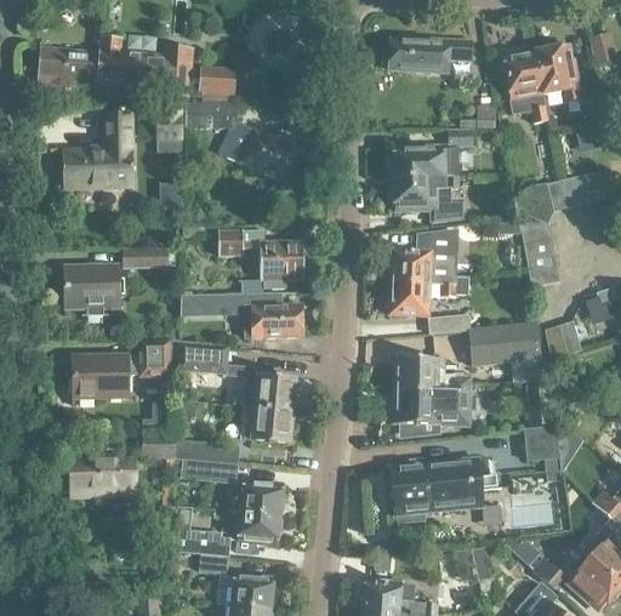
[(616,56),(609,29),(588,35),(594,61),(616,56)]
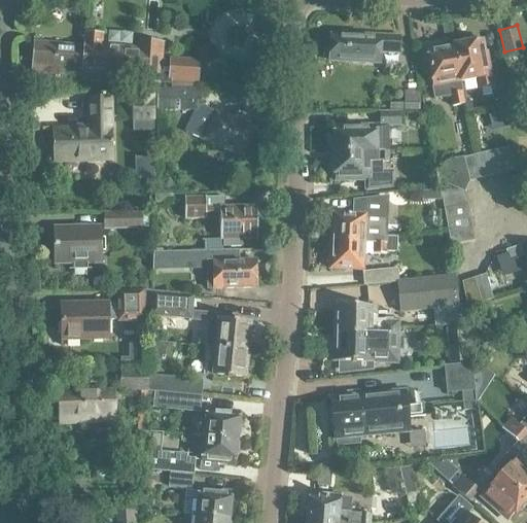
[(84,42),(82,68),(119,71),(119,73),(135,74),(135,77),(160,79),(171,80),(171,77),(195,78),(197,78),(199,58),(170,56),(170,58),(161,57),(163,40),(138,38),(138,43),(121,42),(121,45),(107,44),(102,44),(102,42),(102,32),(85,31),(84,42)]
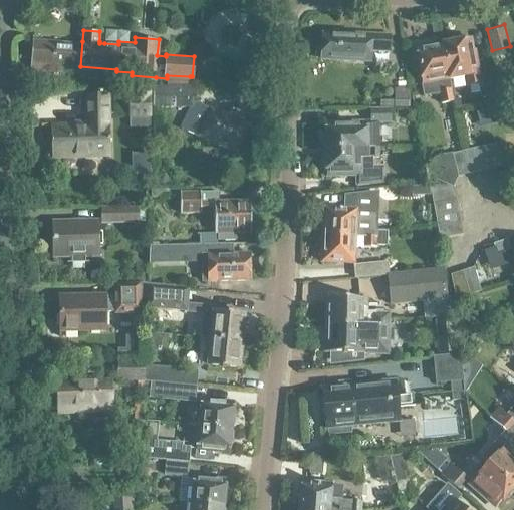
[(318,39),(317,46),(320,48),(320,56),(369,58),(369,47),(390,48),(391,32),(346,30),(346,31),(321,30),(321,38),(318,39)]
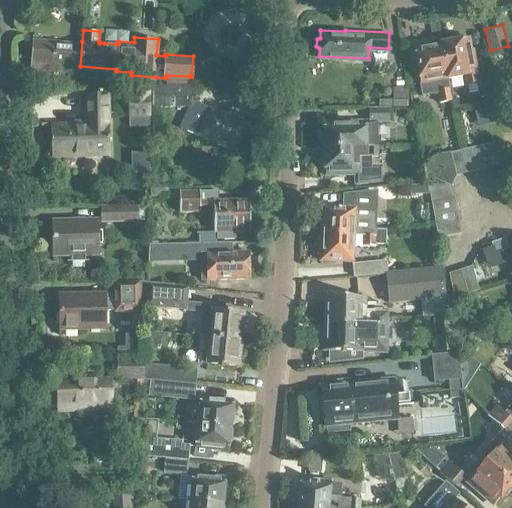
[(441,40),(447,76),(464,73),(466,82),(478,80),(472,53),(471,53),(468,35),(457,37),(454,35),(447,36),(445,39),(441,40)]
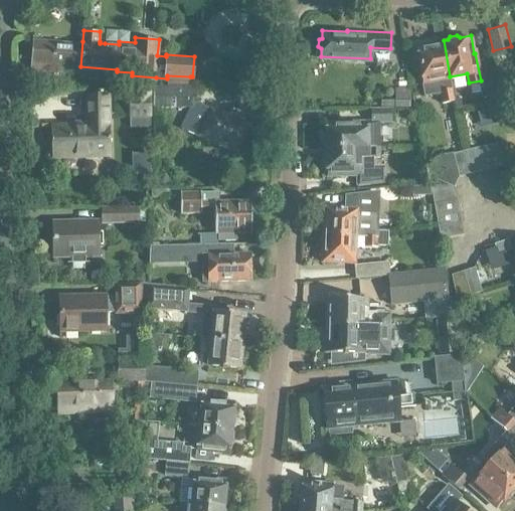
[(33,37),(31,68),(79,72),(80,66),(82,41),(33,37)]
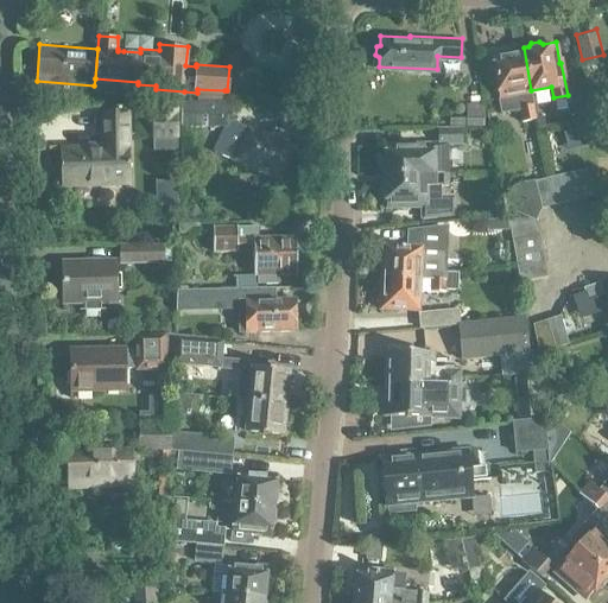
[(531,90),(524,48),(491,54),(499,96),(501,109),(519,106),(519,105),(533,102),(531,90)]
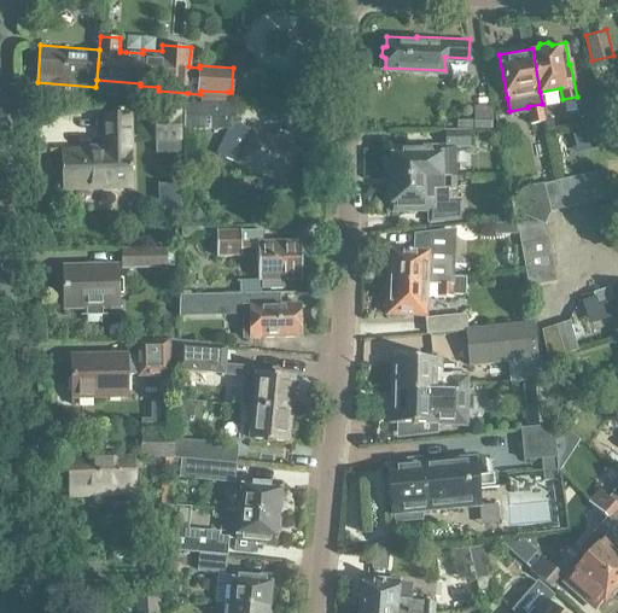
[(153,115),(155,139),(182,138),(180,99),(152,103),(153,115)]
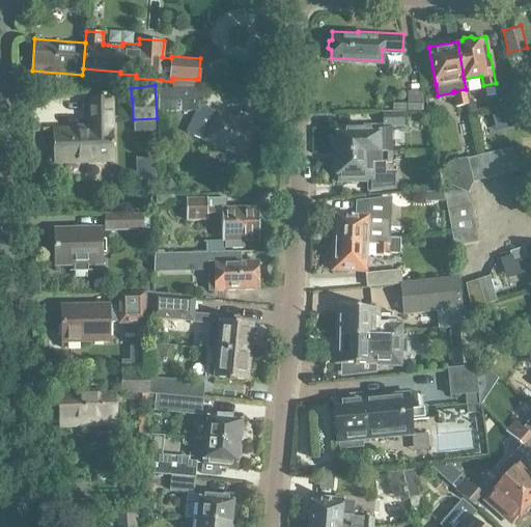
[(187,129),(243,155),(256,126),(198,100),(198,86),(158,85),(158,109),(196,109),(187,129)]
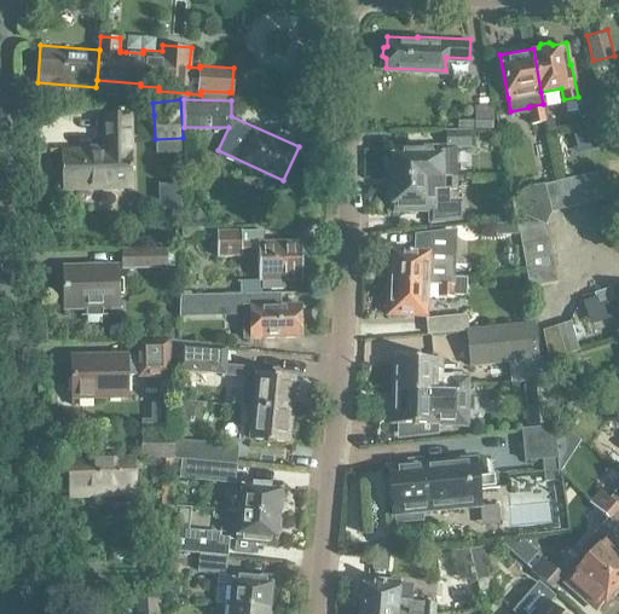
[(493,126),(493,117),(495,117),(493,103),(474,103),(475,119),(457,119),(458,126),(493,126)]
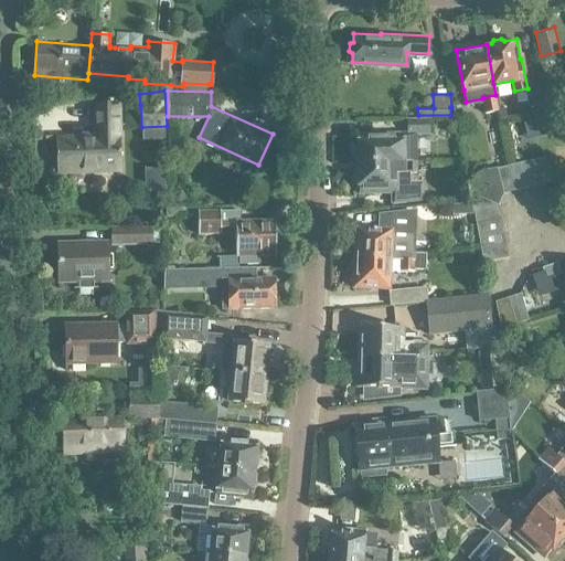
[(496,95),(482,97),(482,98),(484,110),(499,108),(498,107),(496,95)]
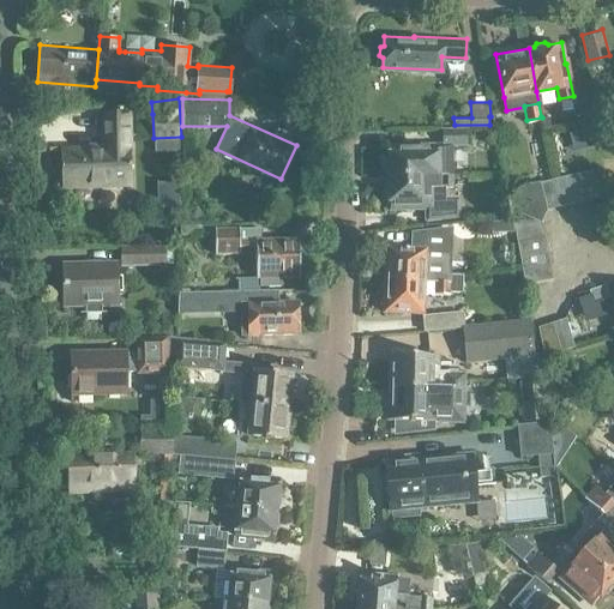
[(62,184),(131,182),(128,112),(102,113),(103,145),(61,146),(62,184)]
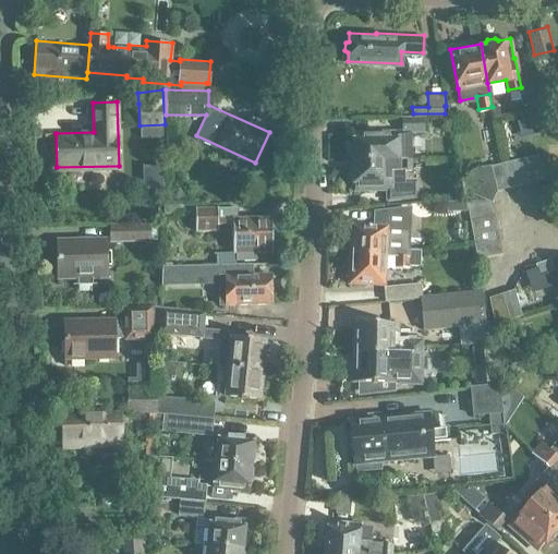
[(547,127),(555,124),(557,123),(557,104),(543,109),(547,127)]
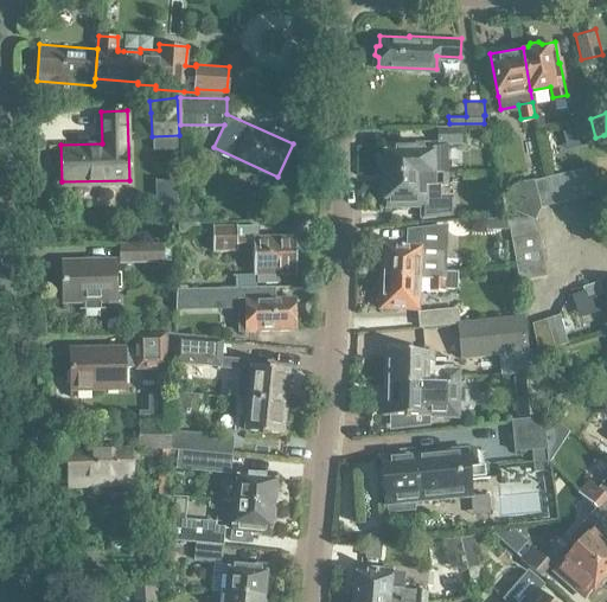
[(382,151),(382,165),(384,165),(384,171),(433,171),(449,171),(448,142),(462,142),(462,125),(436,126),(436,140),(383,141),(384,151),(382,151)]
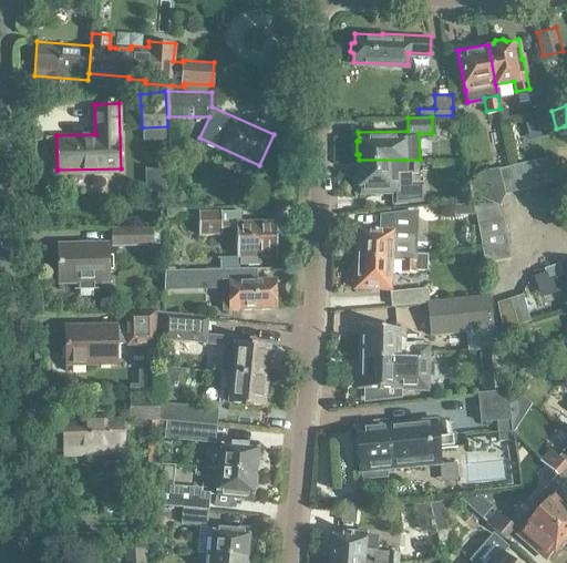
[(549,154),(538,156),(544,182),(555,180),(557,178),(549,154)]
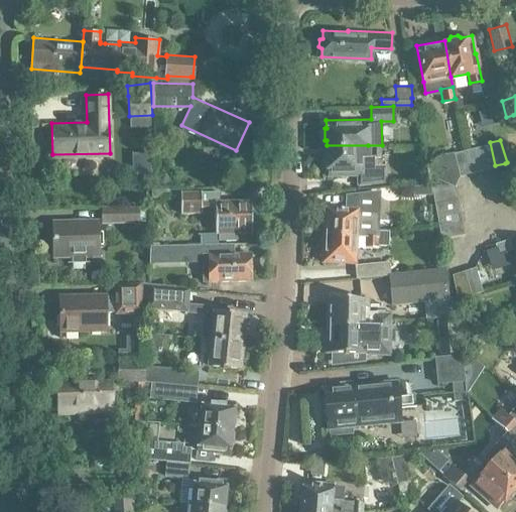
[(490,142),(479,145),(484,168),(495,165),(490,142)]
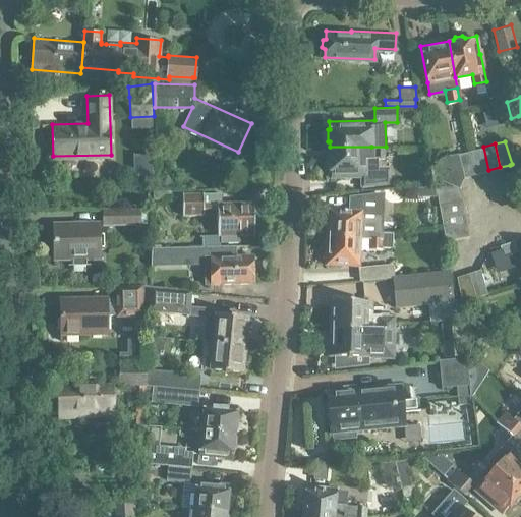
[(329,171),(330,171),(330,173),(361,173),(361,184),(390,182),(389,166),(380,166),(380,156),(386,156),(386,147),(371,147),(330,147),(330,161),(329,161),(329,171)]
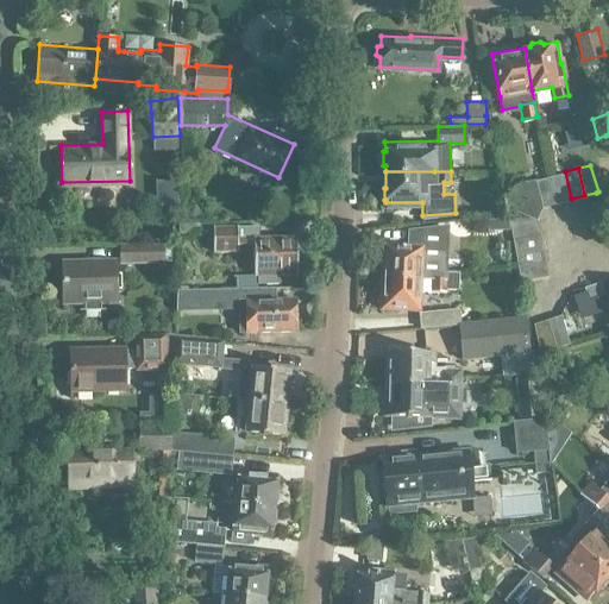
[(552,175),(550,175),(557,202),(557,201),(571,199),(565,171),(552,175)]
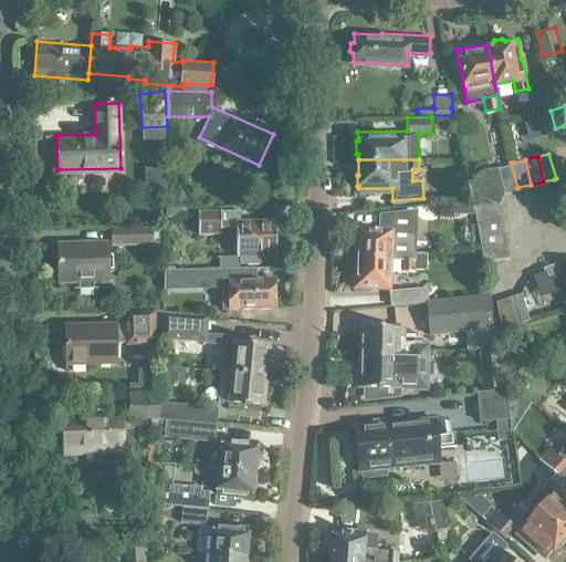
[(499,166),(504,190),(517,188),(511,163),(499,166)]
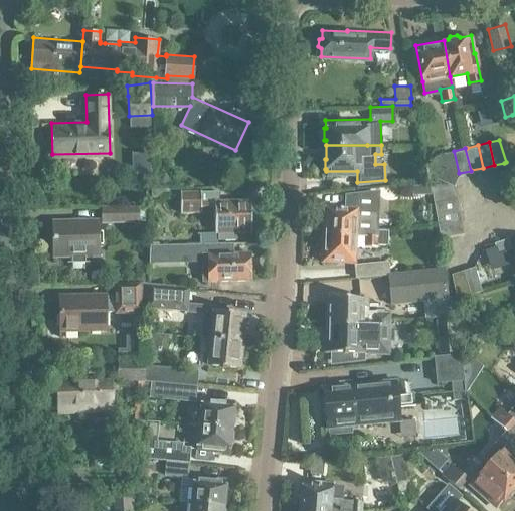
[(425,158),(427,166),(428,173),(454,184),(455,183),(459,173),(454,151),(425,158)]
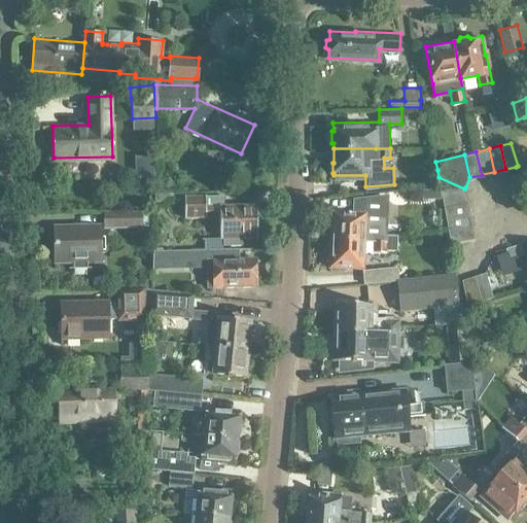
[(428,184),(440,183),(438,177),(437,170),(425,171),(428,184)]
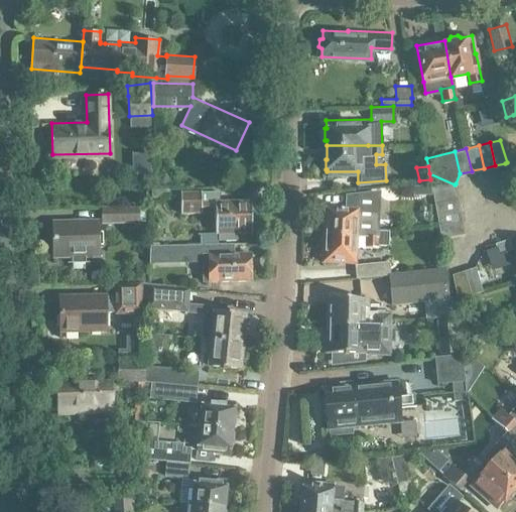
[(455,184),(429,173),(430,179),(433,198),(434,201),(458,197),(457,194),(456,183),(455,184)]
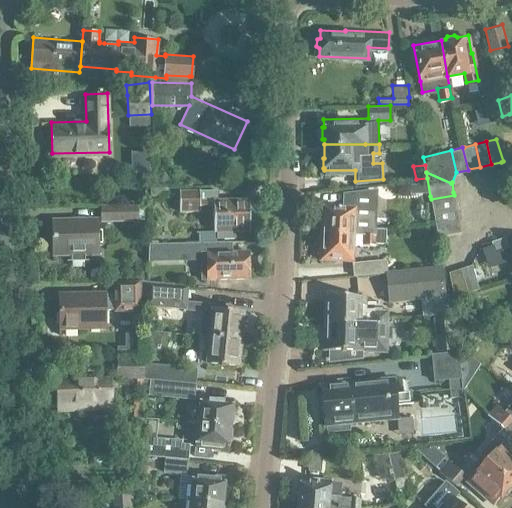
[(428,191),(427,182),(410,183),(410,192),(428,191)]
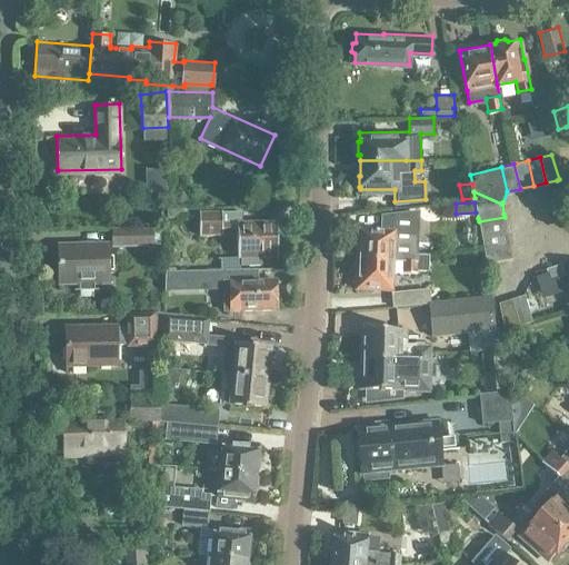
[(188,214),(188,206),(167,207),(168,220),(176,219),(183,214),(188,214)]
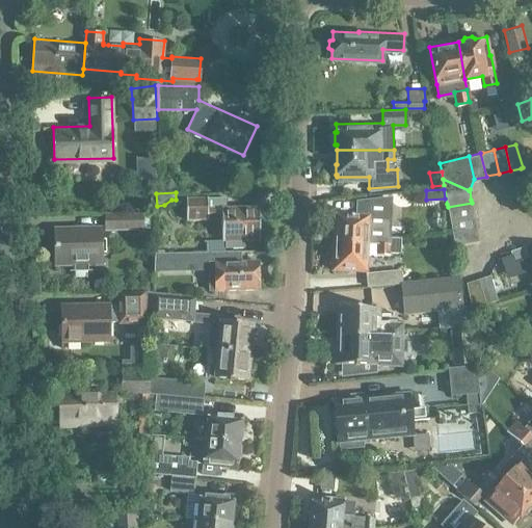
[(208,239),(208,249),(223,249),(223,246),(225,246),(244,246),(244,237),(258,237),(257,205),(207,206),(208,194),(186,195),(186,218),(200,218),(200,217),(220,217),(220,238),(208,239)]
